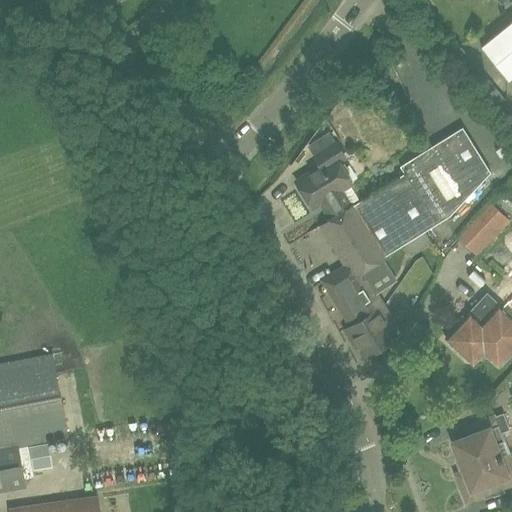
[(511,22),(481,47),(508,81),(511,77),(511,22)]
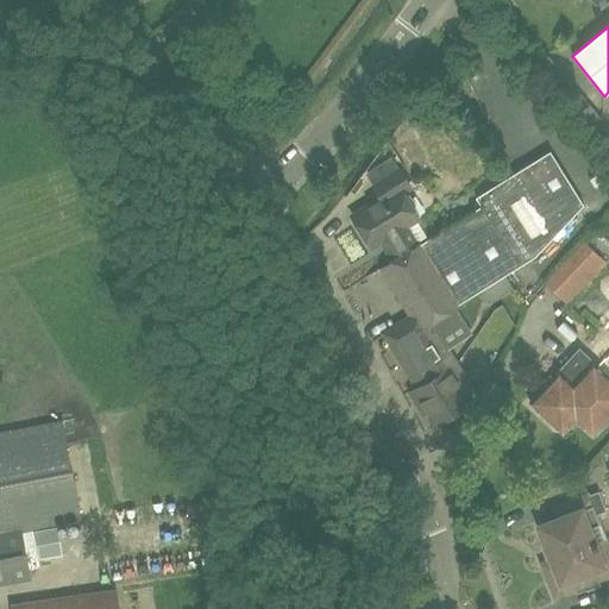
[(419,330),(429,322),(481,290),(488,303),(513,288),(504,276),(534,257),(583,206),(550,151),(475,198),(481,207),(416,246),(394,261),(381,269),(410,316),(393,328),(401,343),(391,349),(418,388),(433,378),(413,346),(425,339),(419,330)]
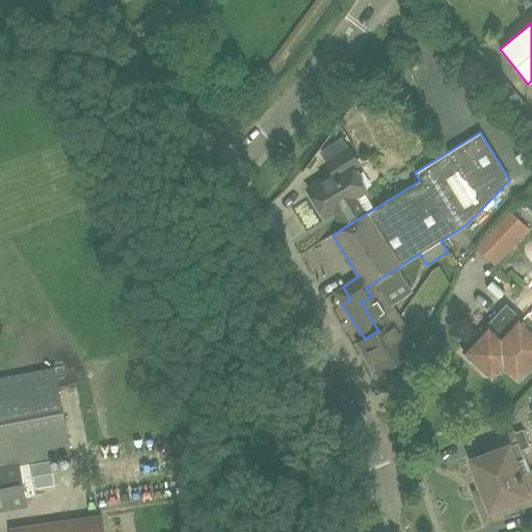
[(344,228),(364,215),(352,197),(365,190),(350,167),(357,162),(349,149),(326,163),(333,174),(308,189),(324,215),(333,210),(344,228)]
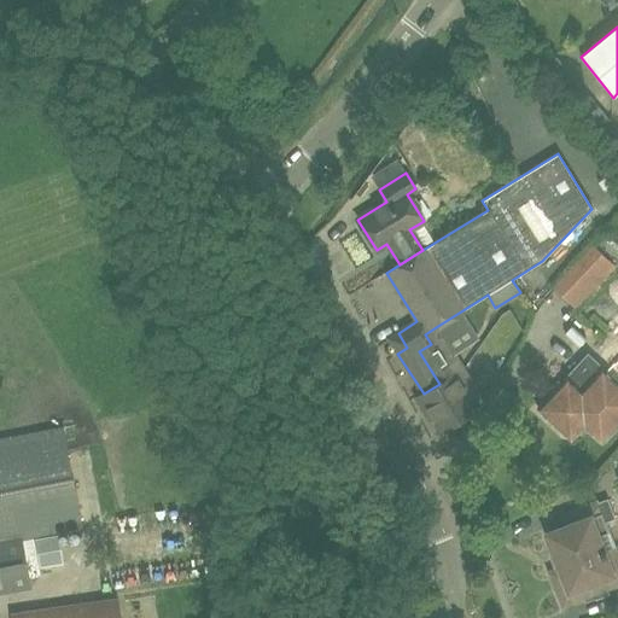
[(576,312),(617,268),(594,246),(553,290),(576,312)]
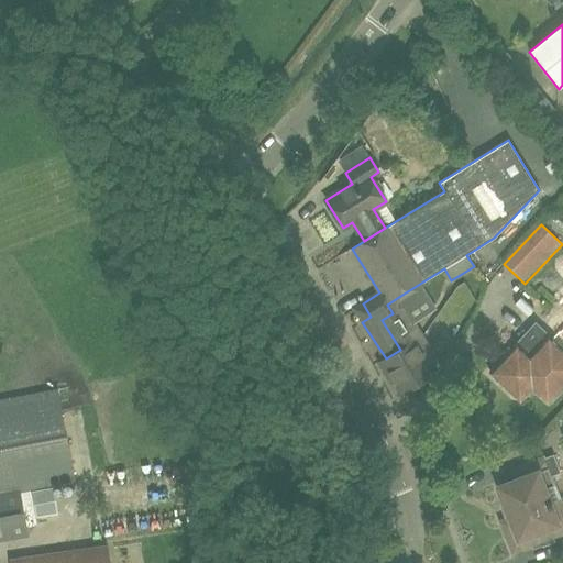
[(400,350),(386,359),(382,361),(403,394),(435,373),(430,364),(438,360),(422,335),(420,337),(409,320),(410,319),(397,298),(387,305),(393,313),(382,320),(400,350)]
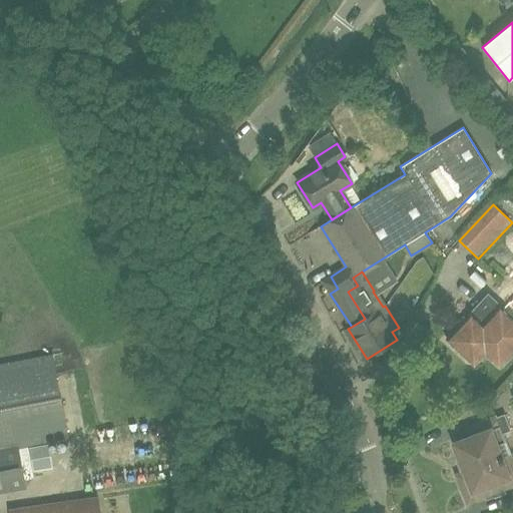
[(512,351),(512,320),(488,296),(447,339),(474,364),(485,353),(499,367),(512,351)]
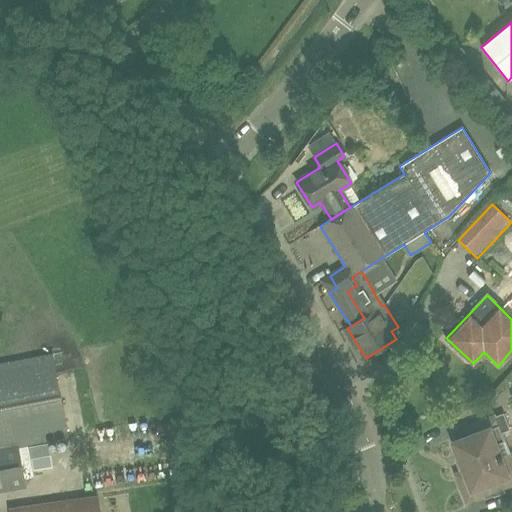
[(0,492),(5,492),(27,488),(19,446),(68,437),(52,356),(0,365),(0,492)]
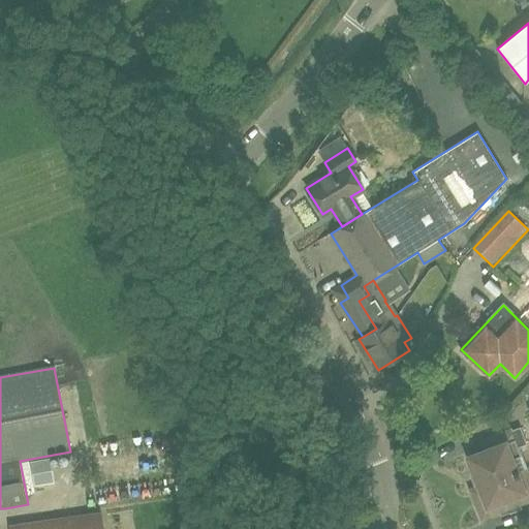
[(496,446),(472,456),(484,485),(475,489),(487,517),(512,506),(515,512),(526,507),(524,502),(528,500),(528,467),(521,471),(512,449),(528,443),(528,436),(525,426),(493,438),(496,446)]
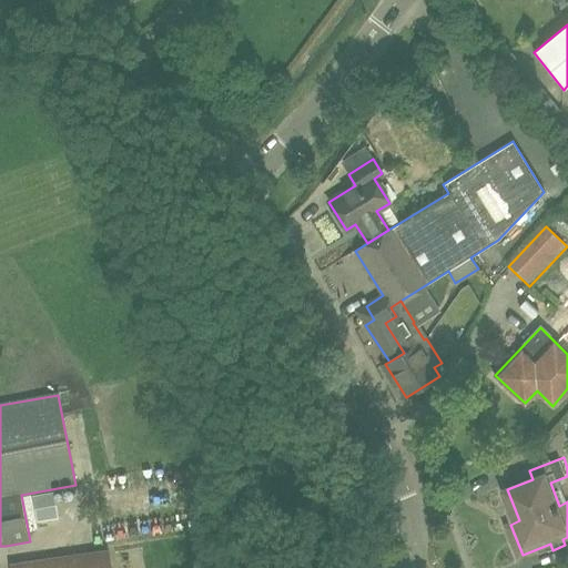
[(40,529),(50,528),(46,495),(36,496),(40,529)]
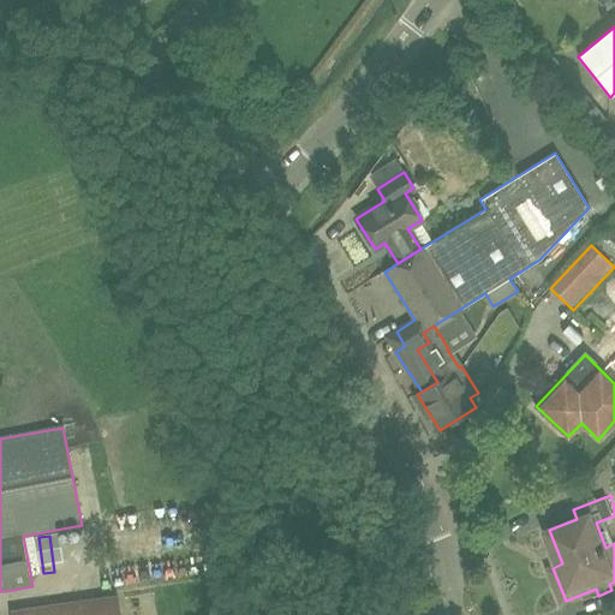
[(11,614),(119,614),(118,598),(11,610),(11,614)]
